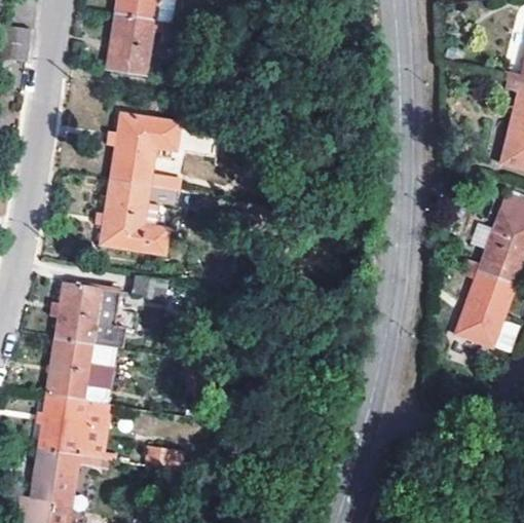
[(170,22),(173,0),(116,0),(114,13),(151,19),(164,21),(170,22)]
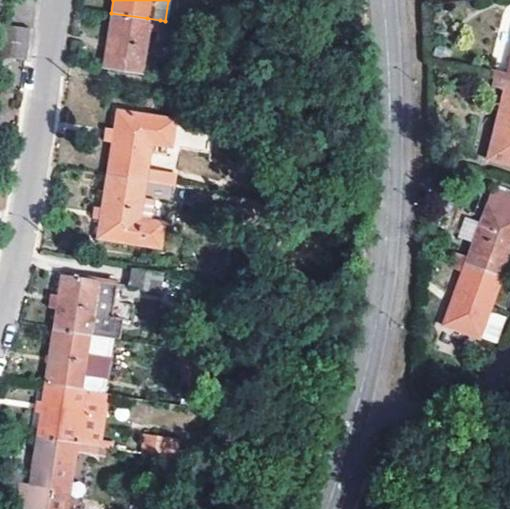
[(103,66),(139,72),(146,27),(147,18),(111,13),(103,66)]
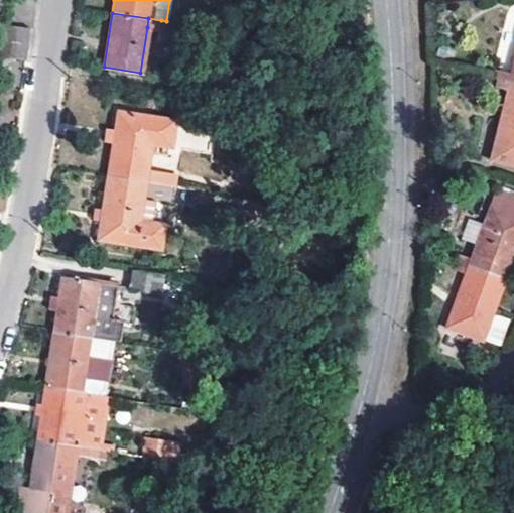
[(148,18),(147,27),(160,29),(161,20),(148,18)]
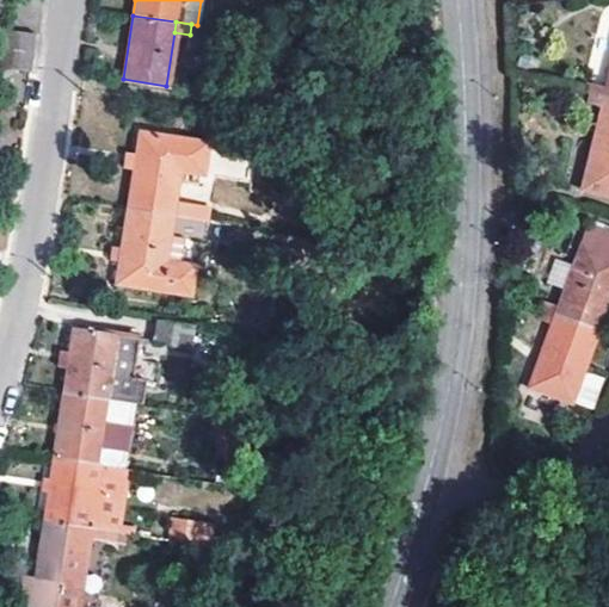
[(0,82),(26,88),(31,54),(0,49),(0,82)]
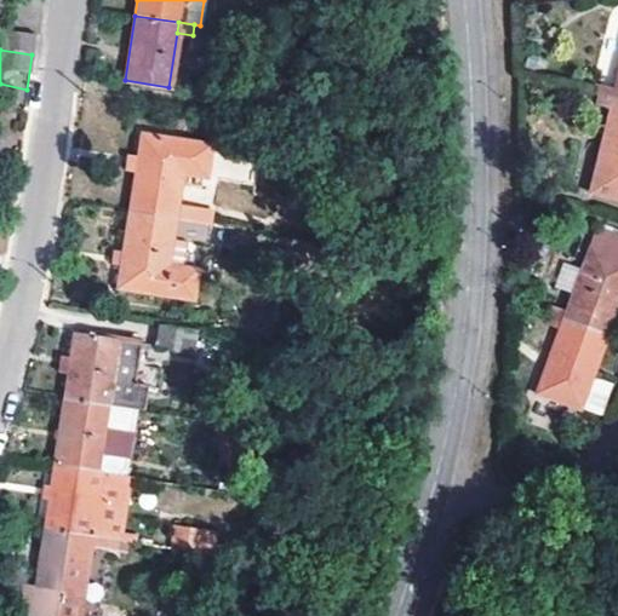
[(613,98),(617,98),(617,75),(614,90),(590,82),(588,92),(598,93),(613,98)]
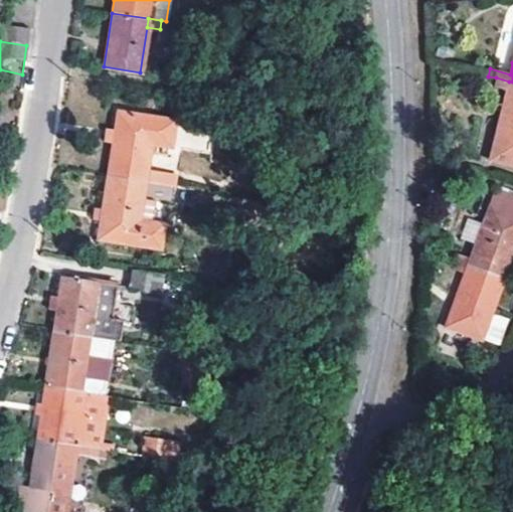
[(509,81),(496,77),(495,87),(507,90),(509,81)]
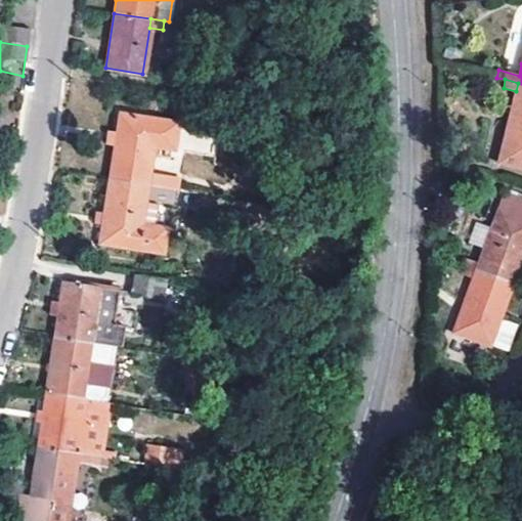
[(521,83),(518,83),(516,91),(497,161),(521,166),(521,83)]
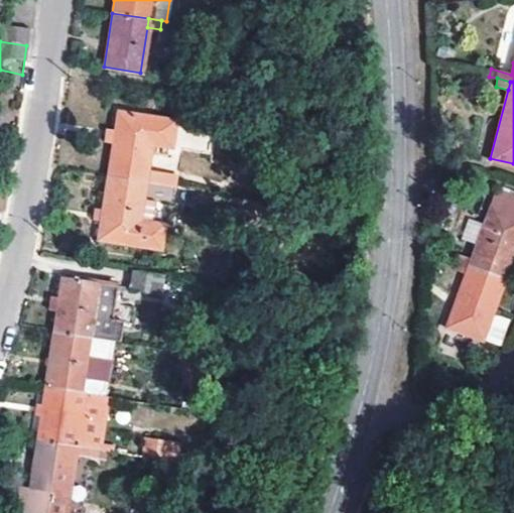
[(177,177),(147,171),(151,146),(209,154),(214,127),(116,112),(113,131),(105,130),(103,144),(111,144),(106,175),(175,186),(177,177)]
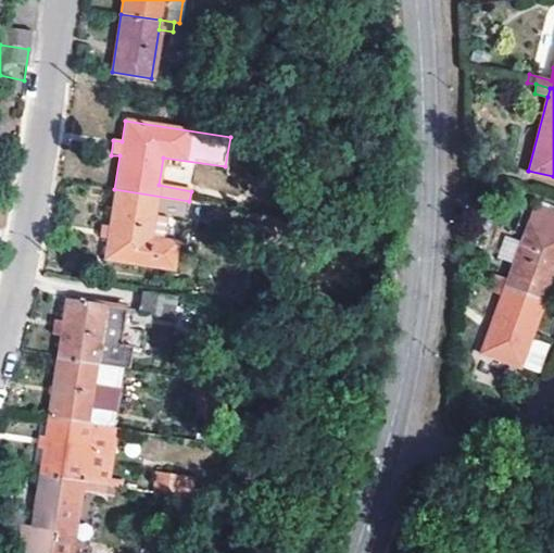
[(176,241),(162,238),(150,237),(154,214),(164,216),(186,220),(189,201),(114,189),(110,224),(100,223),(99,236),(108,238),(104,258),(172,268),(176,241)]
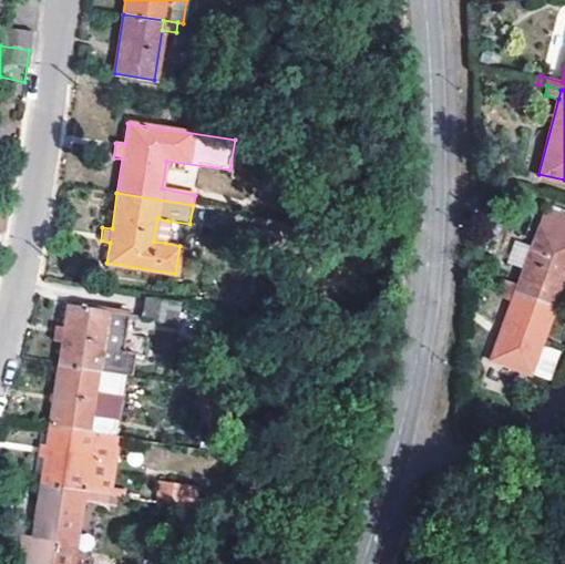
[(153,242),(165,243),(167,221),(157,218),(153,242)]
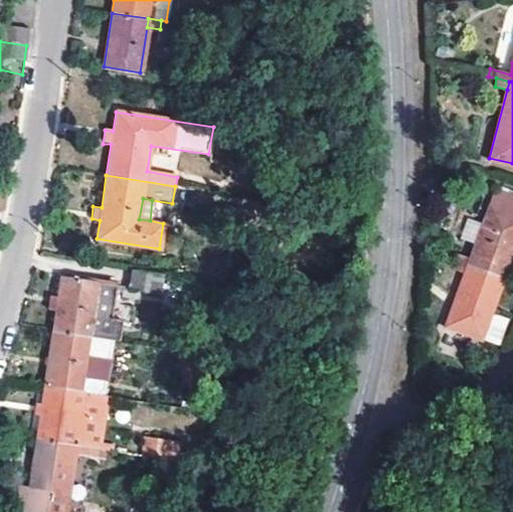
[(468,266),(503,279),(512,251),(512,213),(490,204),(470,259),(468,266)]
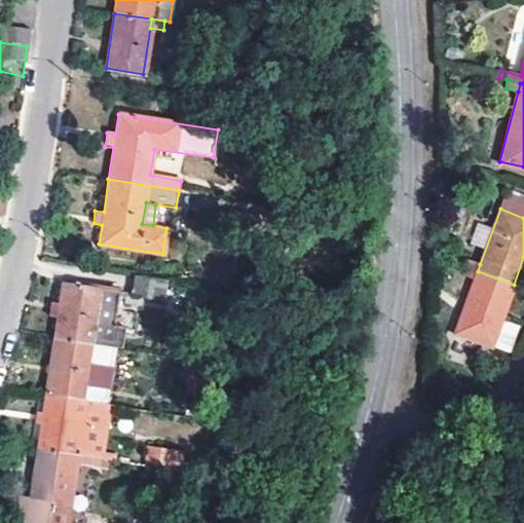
[(469,259),(466,267),(478,271),(480,264),(469,259)]
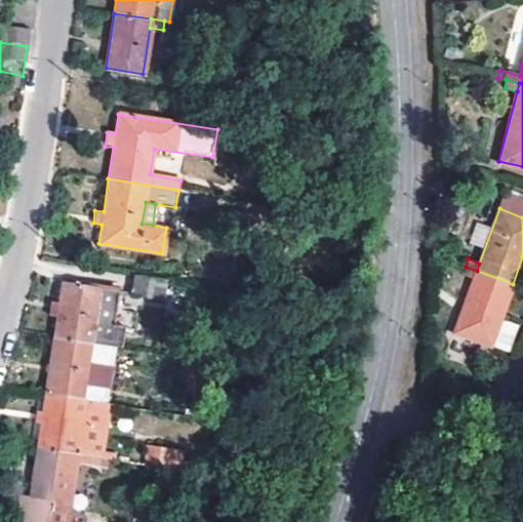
[(463,274),(474,279),(477,271),(466,267),(463,274)]
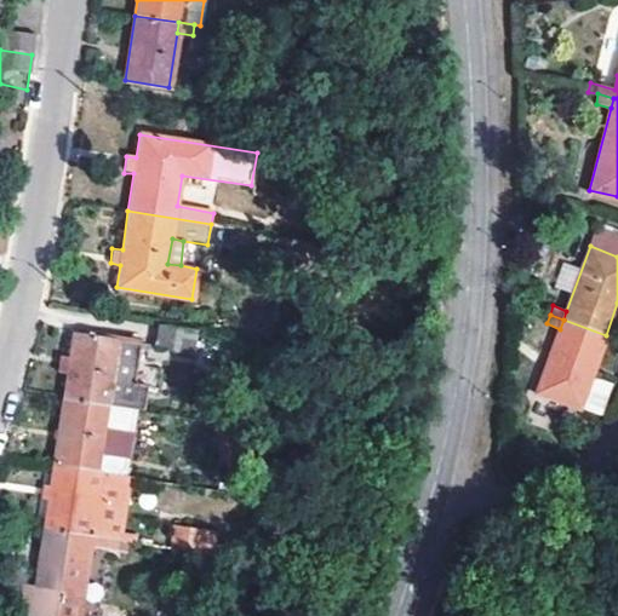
[(564,320),(560,329),(526,424),(568,439),(606,335),(564,320)]
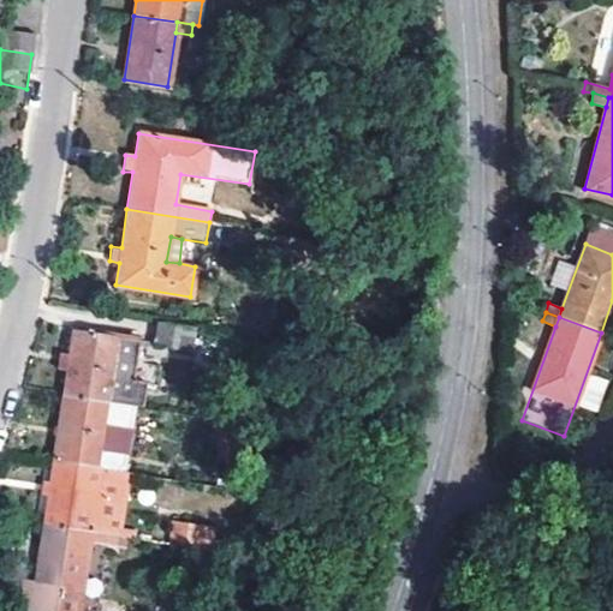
[(153,343),(189,349),(192,328),(156,321),(153,343)]
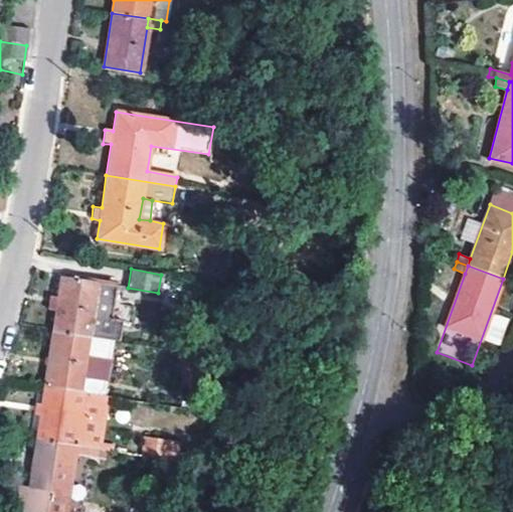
[(110,318),(114,285),(60,276),(57,297),(49,295),(47,308),(55,310),(52,330),(110,338),(119,339),(122,320),(110,318)]
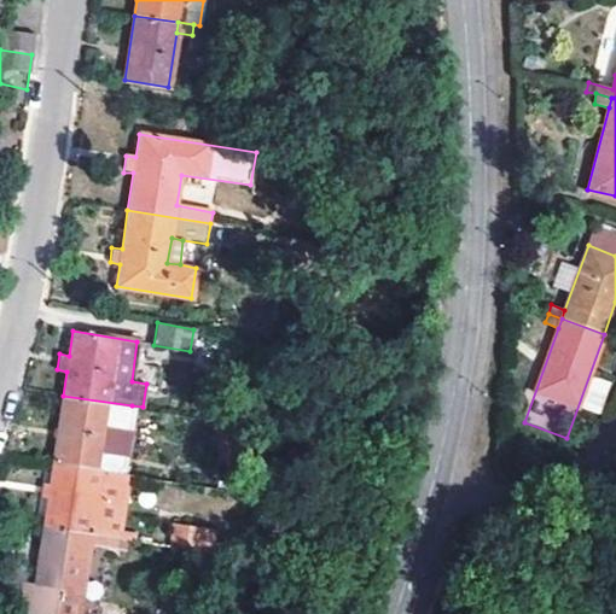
[(132,381),(146,384),(147,370),(141,369),(146,343),(137,341),(132,381)]
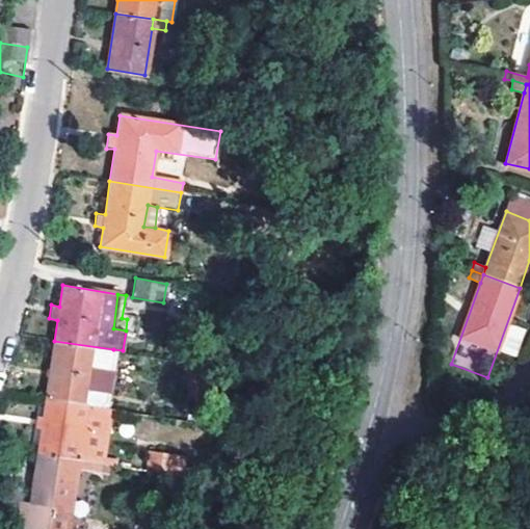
[(113,349),(54,341),(46,396),(85,402),(87,386),(107,389),(113,349)]
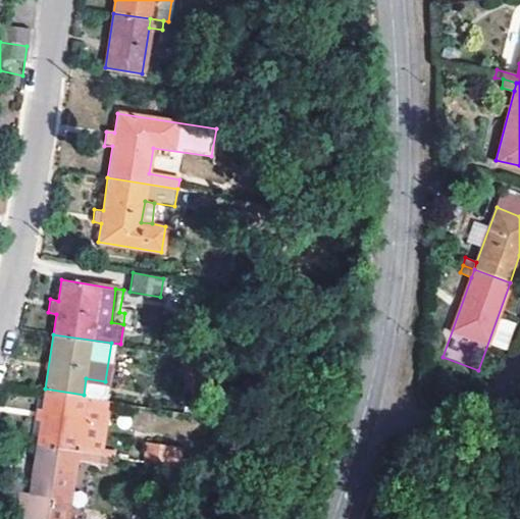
[(105,381),(86,378),(84,395),(103,398),(105,381)]
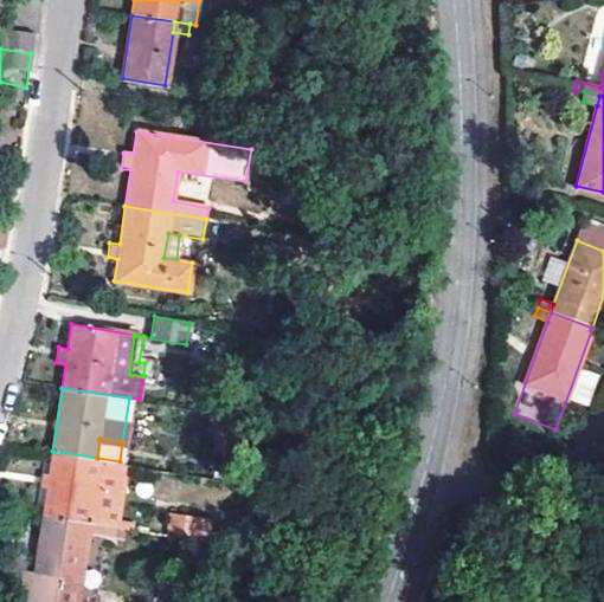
[(97,458),(52,451),(43,516),(108,525),(120,526),(129,463),(120,461),(97,458)]
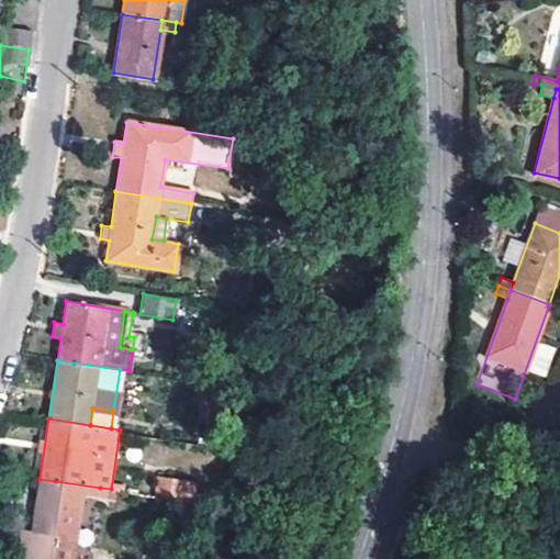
[(197,480),(156,473),(153,495),(193,502),(197,480)]
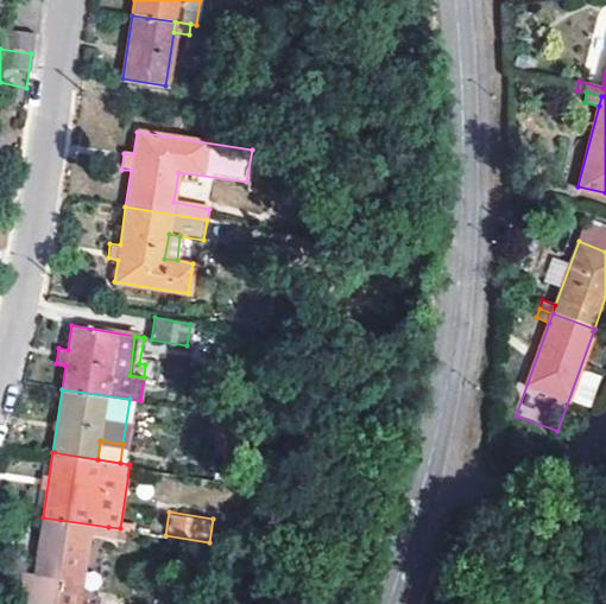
[(96,603),(108,527),(43,517),(35,574),(25,573),(21,595),(29,603),(96,603)]
